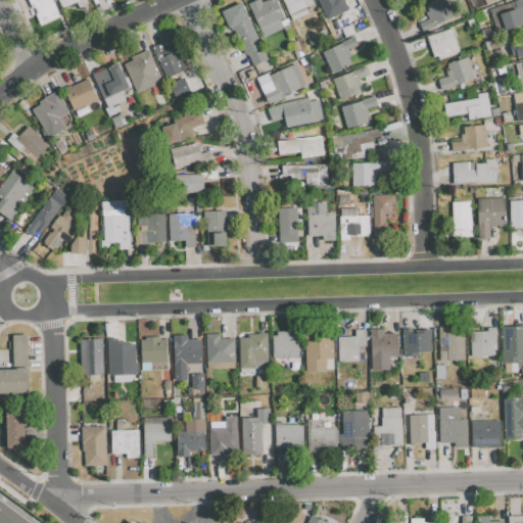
[(28,0),(32,9),(35,8),(37,12),(35,13),(40,25),(60,16),(53,0),(28,0)]
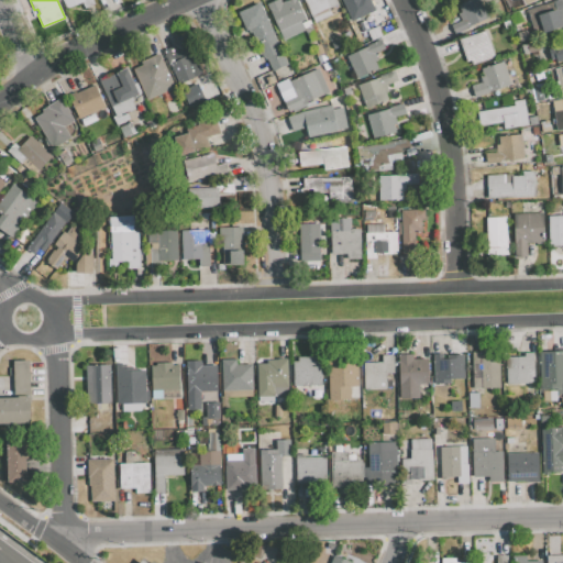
[(61,0),(66,10),(81,2),(84,8),(95,3),(92,0),(61,0)]
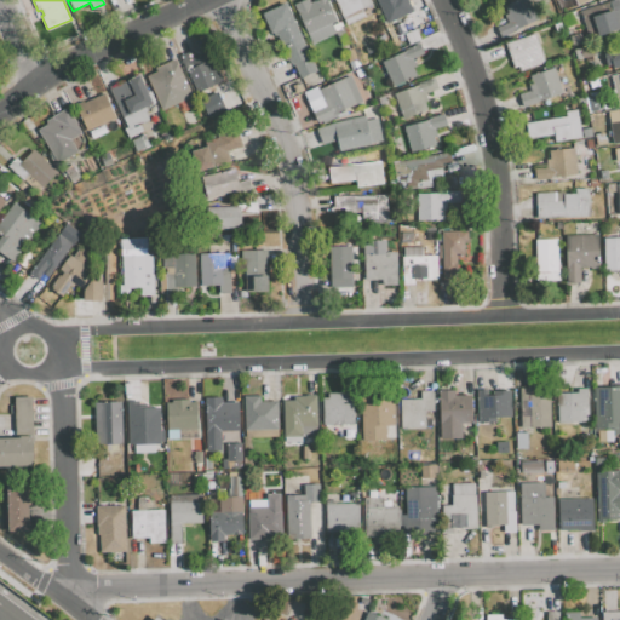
[(293,4),(302,0),(309,0),(310,3),(315,0),(326,0),(337,22),(332,24),(336,33),(314,44),(293,4)]
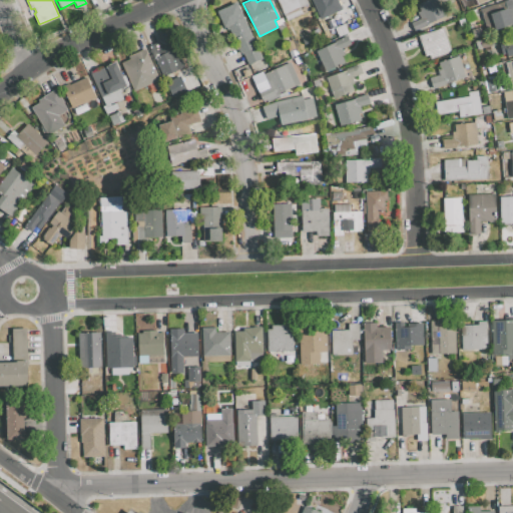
[(276,0),(306,0),(308,3),(299,8),(302,14),(287,21),(276,0)]
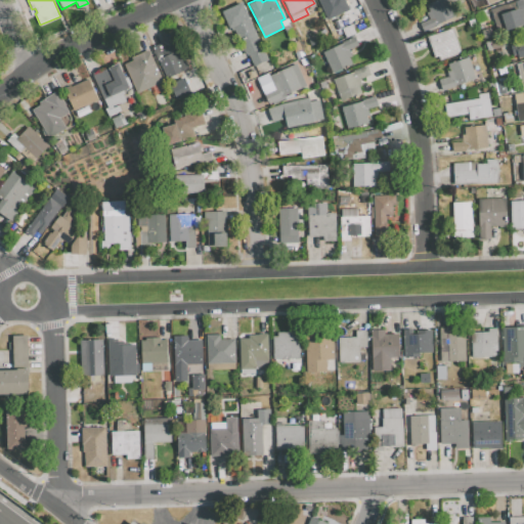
[(332,15),(326,17),(317,0),(345,0),(349,7),(332,15)]
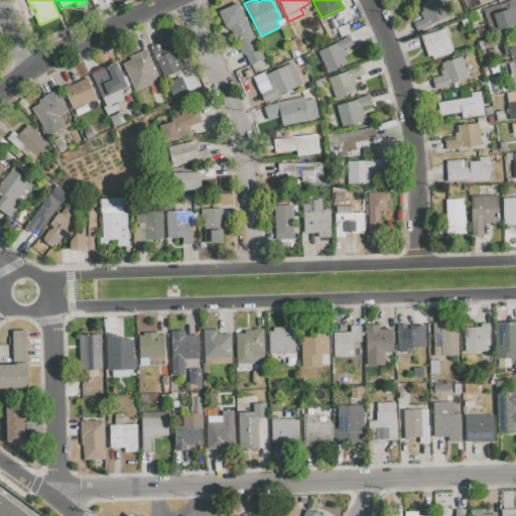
[(418,32),(413,23),(422,18),(419,12),(422,11),(419,5),(429,0),(440,0),(449,16),(418,32)]
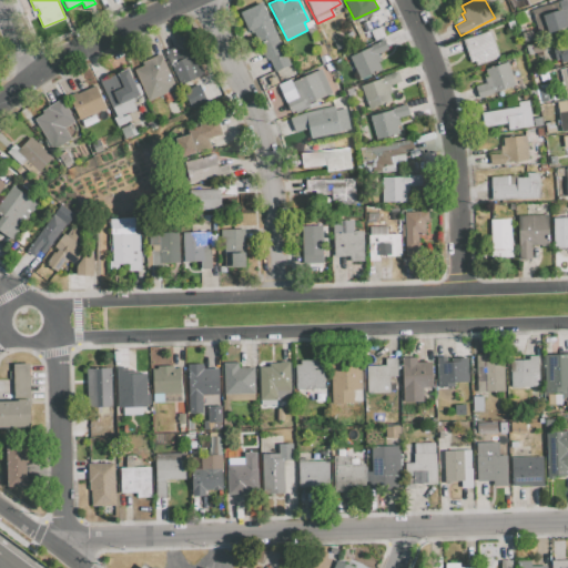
[(541,16),(560,10),(557,1),(561,0),(567,0),(567,3),(567,27),(547,33),(541,16)]
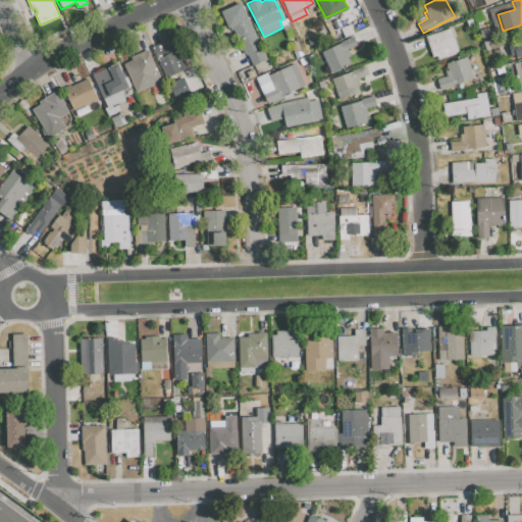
[(242,2),(267,59),(253,65),(248,54),(245,55),(233,30),(231,31),(230,28),(227,29),(219,11),(242,2)]
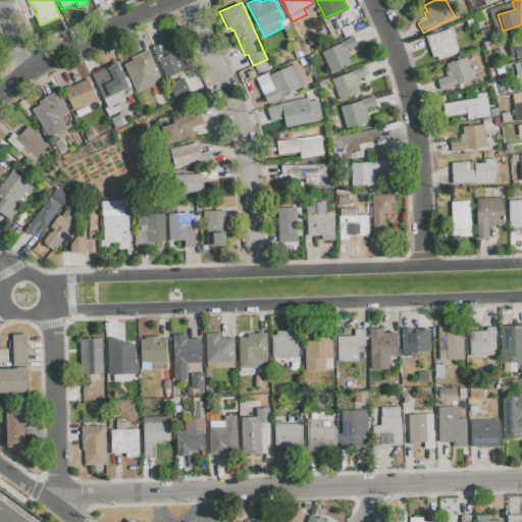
[(334,43),(323,19),(325,17),(330,15),(337,31),(350,23),(354,33),(334,43)]
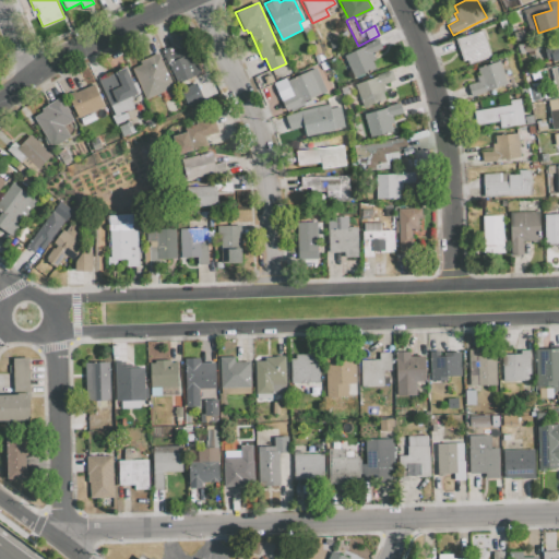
[(455,38),(484,31),(492,58),(468,64),(467,60),(463,61),(455,38)]
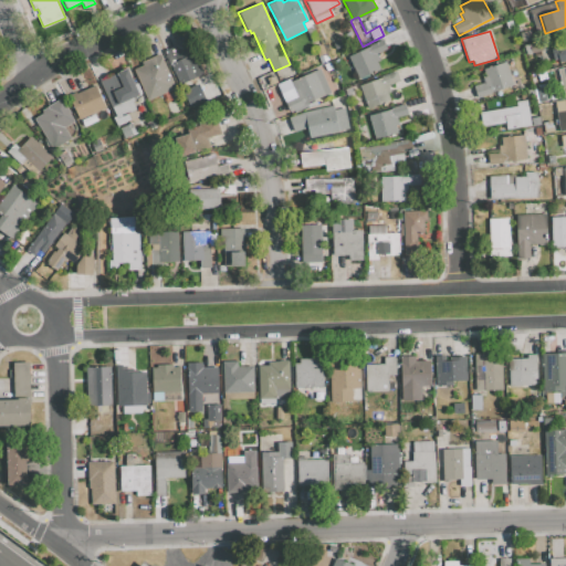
[(344,59),(383,40),(387,49),(377,54),(380,61),(377,62),(380,69),(355,82),(344,59)]
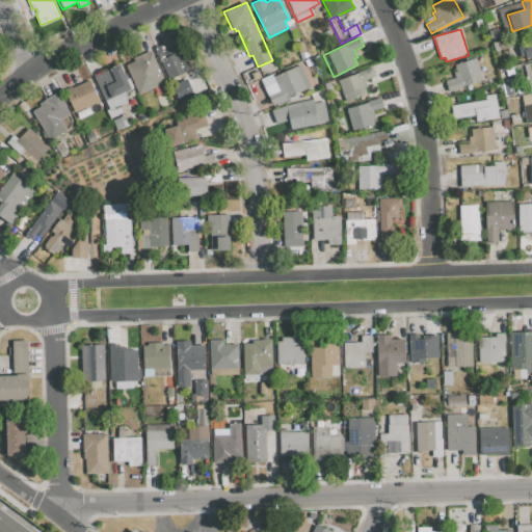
[(531,57),(526,59),(525,56),(521,57),(517,44),(531,40),(531,57)]
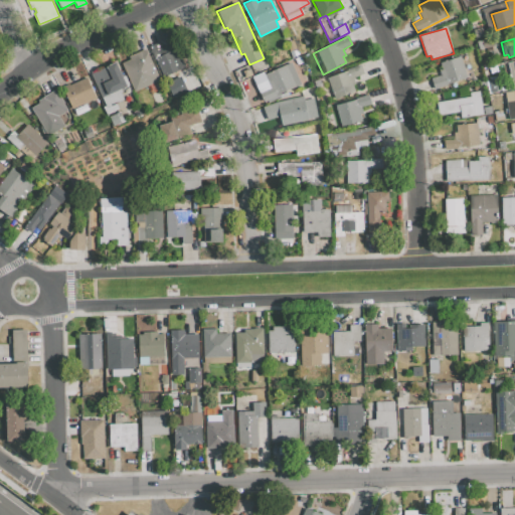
[(175,41),(186,67),(164,77),(149,46),(159,42),(161,48),(175,41)]
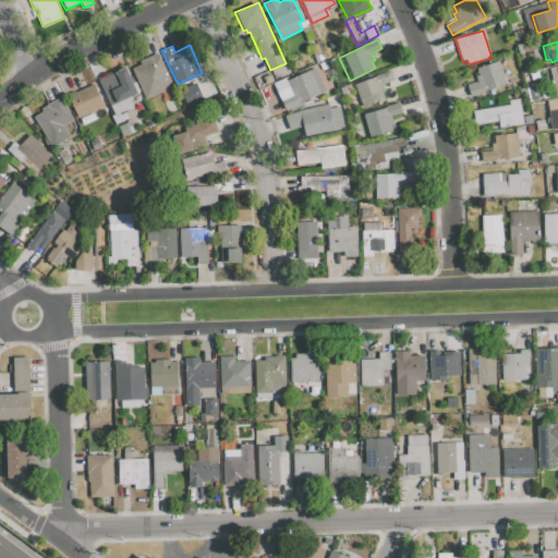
[(158,53),(173,87),(146,99),(132,69),(142,64),(140,61),(158,53)]
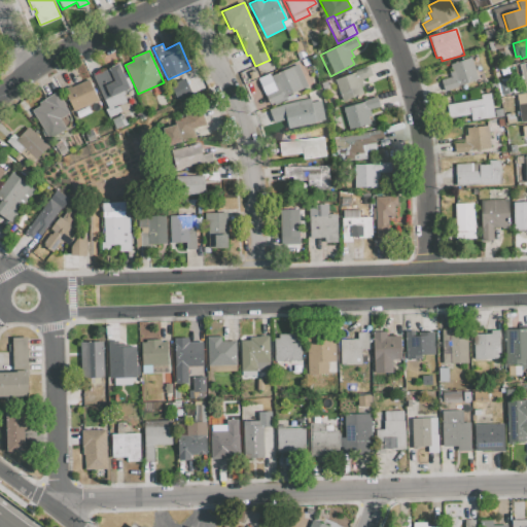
[(451,64),(470,58),(478,80),(445,91),(441,79),(451,76),(450,72),(453,71),(451,64)]
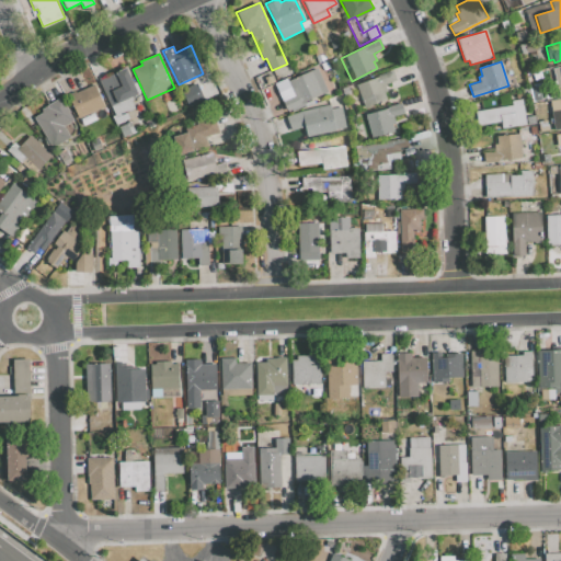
[(99,81),(126,68),(138,94),(130,98),(135,107),(116,117),(99,81)]
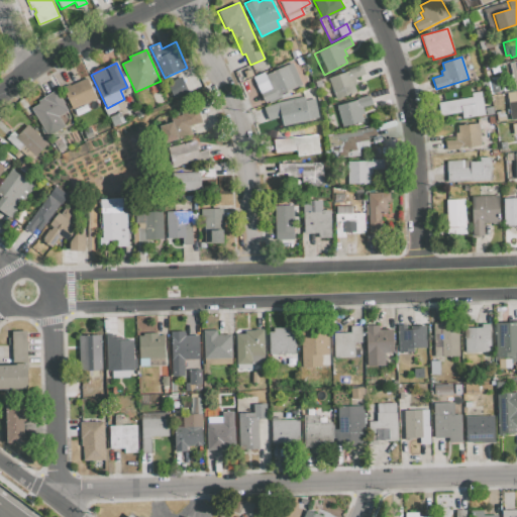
[(253,77),(265,72),(266,75),(292,63),(302,86),(281,95),(282,97),(269,103),(268,100),(265,102),(253,77)]
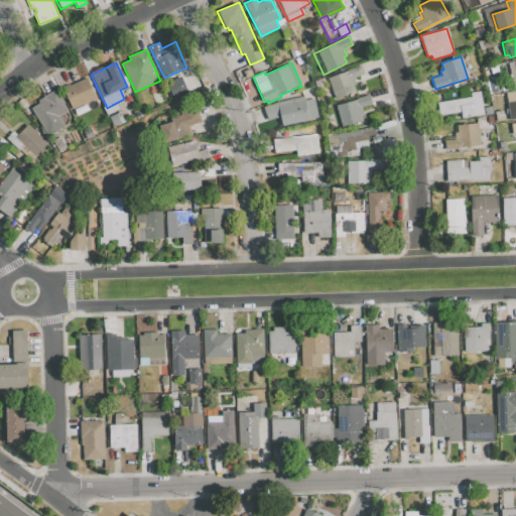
[(328,78),(362,65),(365,74),(354,79),(356,84),(354,85),(357,92),(336,100),(328,78)]
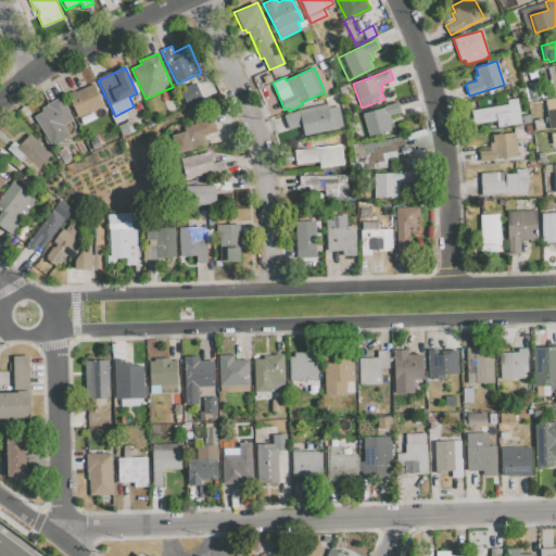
[(179,90),(196,83),(203,99),(187,106),(179,90)]
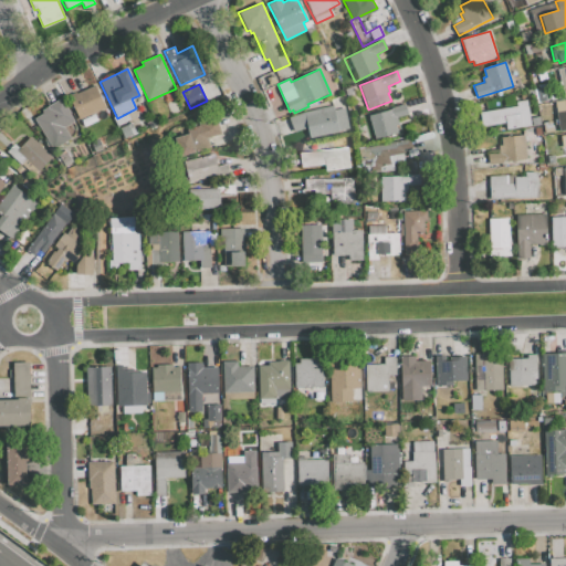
[(67,96),(75,92),(76,94),(96,85),(106,108),(80,121),(67,96)]
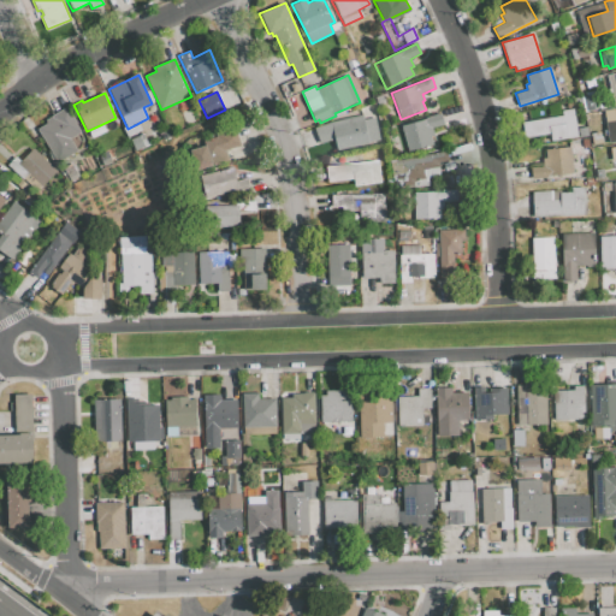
[(37,129),(46,124),(45,122),(67,107),(77,123),(76,124),(81,132),(70,140),(77,150),(58,163),(37,129)]
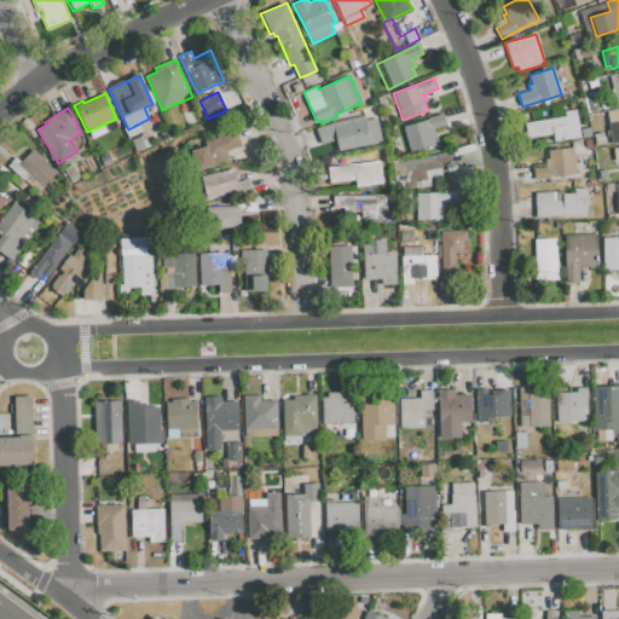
[(607,111),(618,109),(618,143),(612,144),(607,111)]
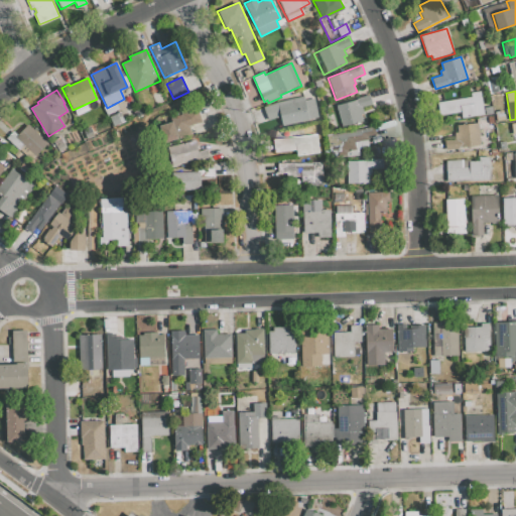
[(437,103),(472,97),(471,93),(480,92),(484,115),(463,118),(462,111),(440,115),(437,103)]
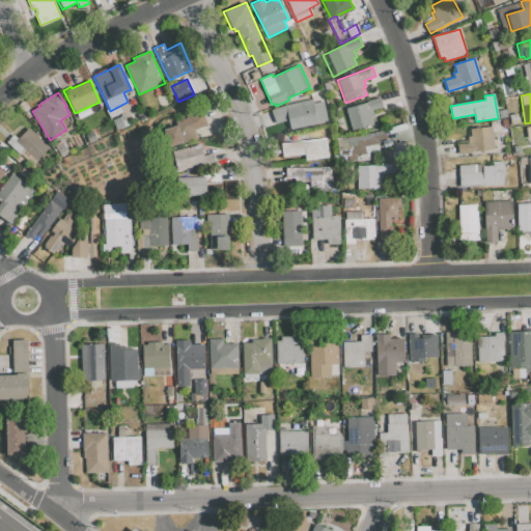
[(345,108),(380,98),(383,108),(372,111),(374,117),(371,118),(373,124),(353,131),(345,108)]
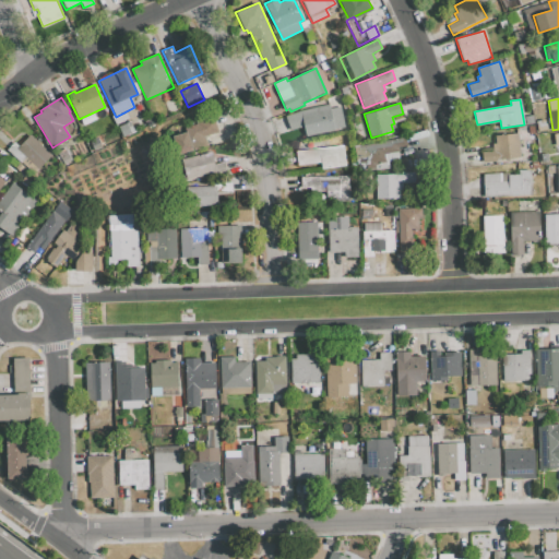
[(306,139),(304,127),(289,130),(286,116),(299,110),(330,105),(330,109),(341,107),(344,128),(337,129),(339,132),(306,139)]
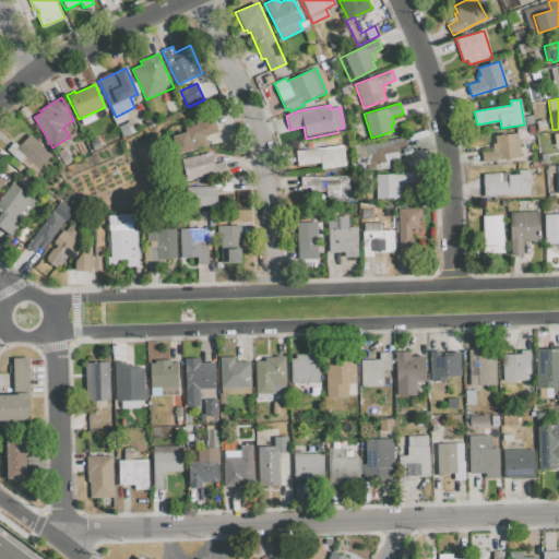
[(179,155),(173,137),(186,132),(185,129),(197,125),(195,122),(213,117),(218,132),(205,137),(209,145),(179,155)]
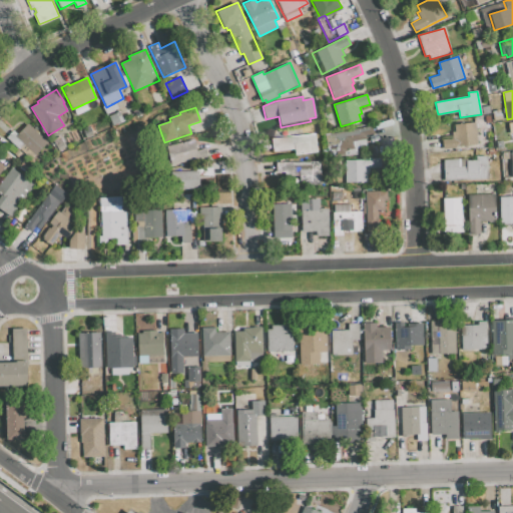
[(27,123),(49,143),(37,156),(23,144),(19,149),(6,138),(13,130),(17,134),(27,123)]
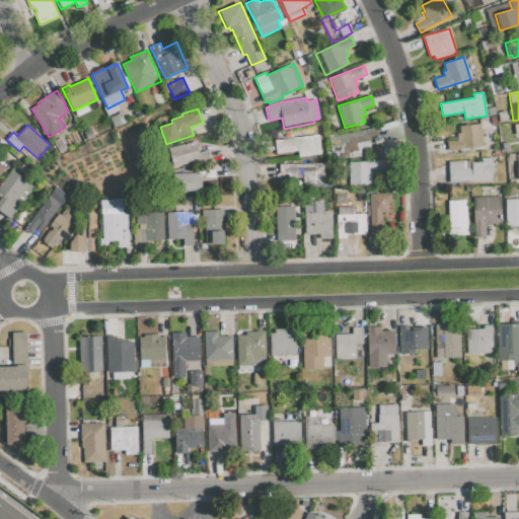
[(447,141),(458,140),(457,133),(460,133),(459,126),(482,125),(484,148),(448,151),(447,141)]
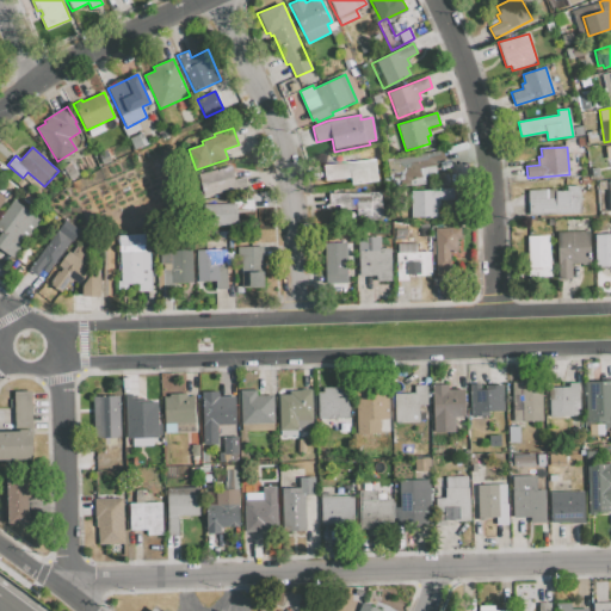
[(387,160),(442,149),(444,160),(434,161),(434,165),(420,167),(423,183),(392,189),(387,160)]
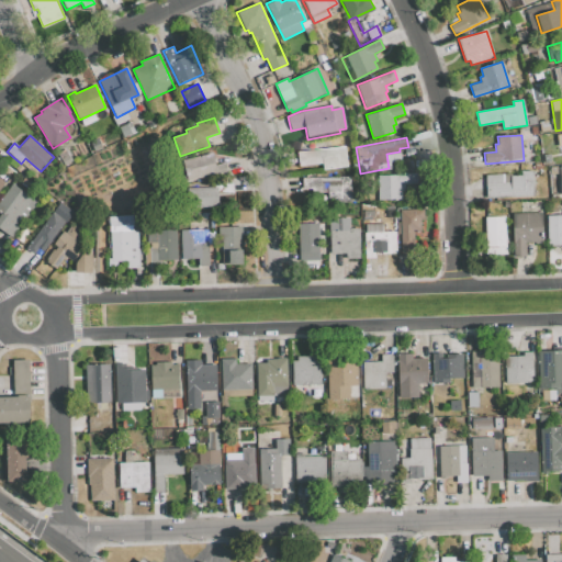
[(298,152),(345,145),(348,167),(323,170),(322,164),(299,167),(298,152)]
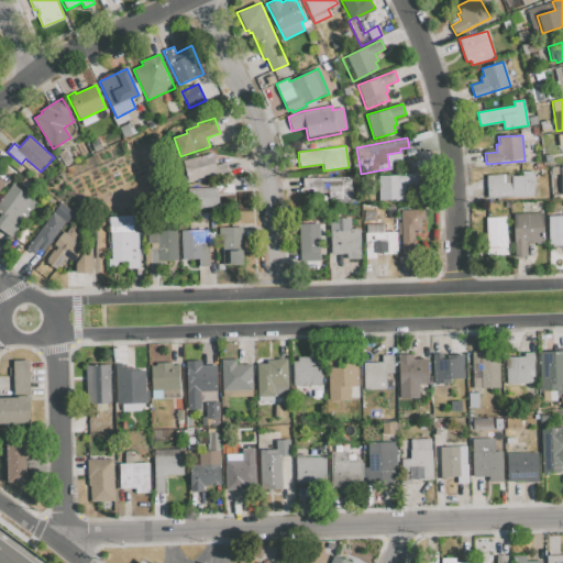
[(189,183),(184,161),(213,154),(217,165),(227,163),(229,173),(189,183)]
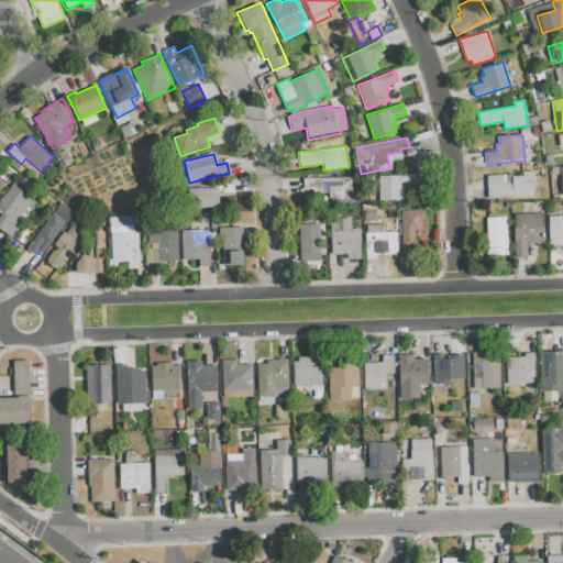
[(487,199),(487,175),(521,174),(521,172),(534,170),(536,198),(487,199)]
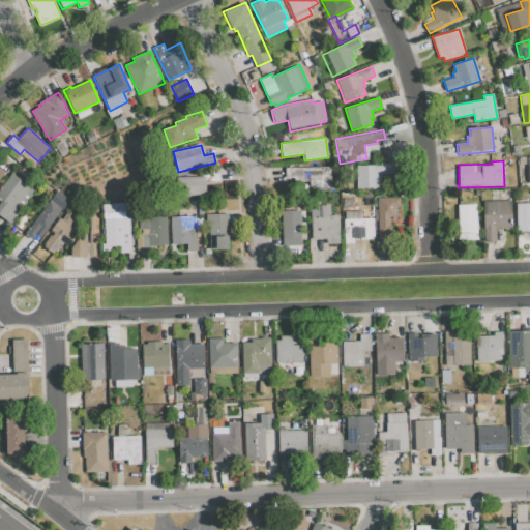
[(356,166),(377,165),(377,163),(393,163),(393,174),(381,174),(381,188),(357,189),(356,166)]
